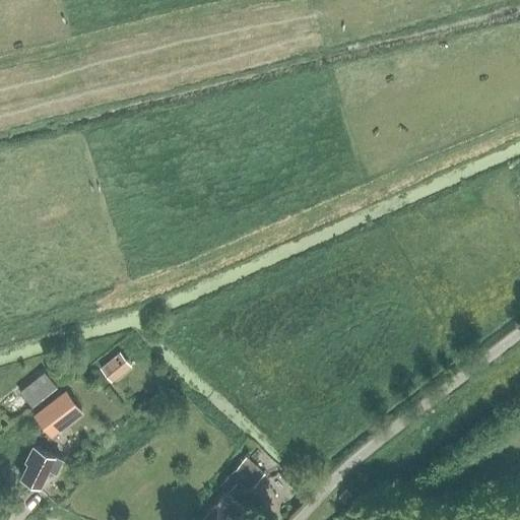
[(122,351),(104,367),(113,378),(131,363),(122,351)]
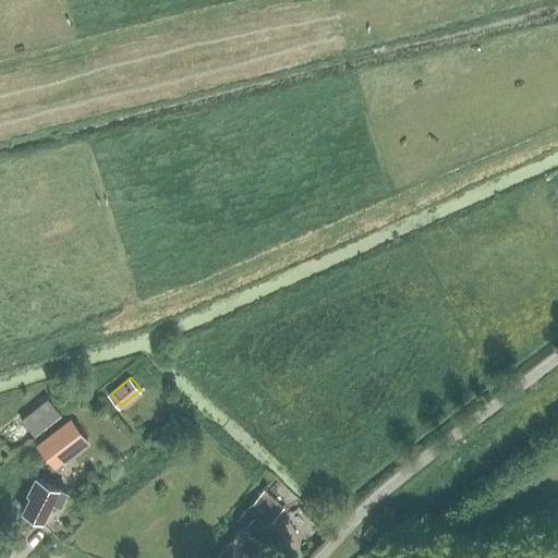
[(20,420),(34,437),(61,416),(47,398),(20,420)]
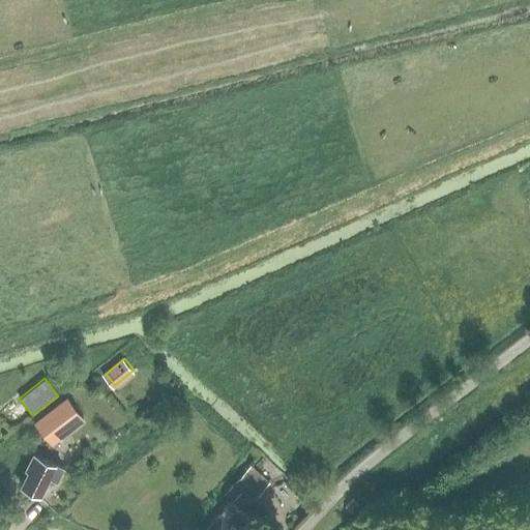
[(33,422),(52,447),(86,420),(66,396),(33,422)]
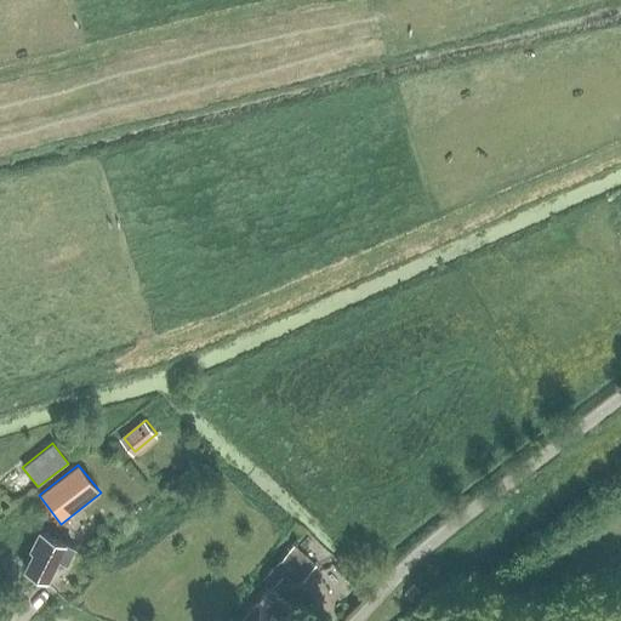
[(29,551),(34,553),(26,570),(46,581),(57,558),(67,563),(73,547),(39,531),(29,551)]
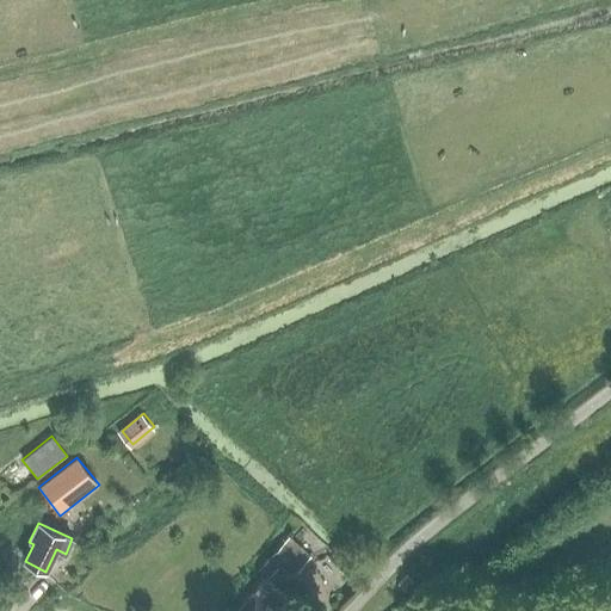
[(281,565),(291,575),(310,556),(290,536),(271,556),(281,565)]
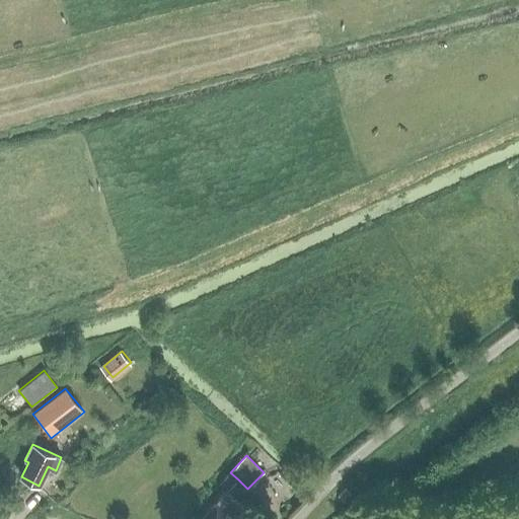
[(230,472),(222,480),(230,489),(238,479),(230,472)]
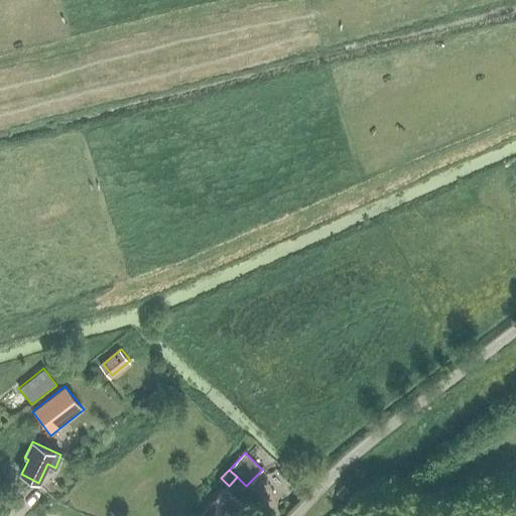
[(241,515),(247,511),(225,490),(201,515),(241,515)]
